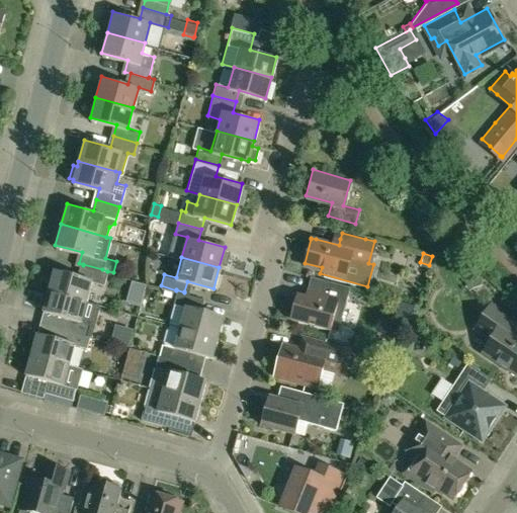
[(107,271),(102,269),(83,264),(83,265),(80,275),(54,268),(49,289),(86,300),(91,279),(104,282),(107,271)]
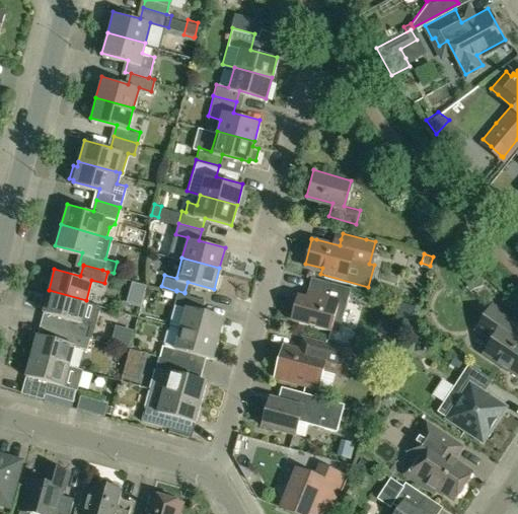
[(474,266),(473,266),(461,272),(468,287),(482,282),(475,268),(474,266)]
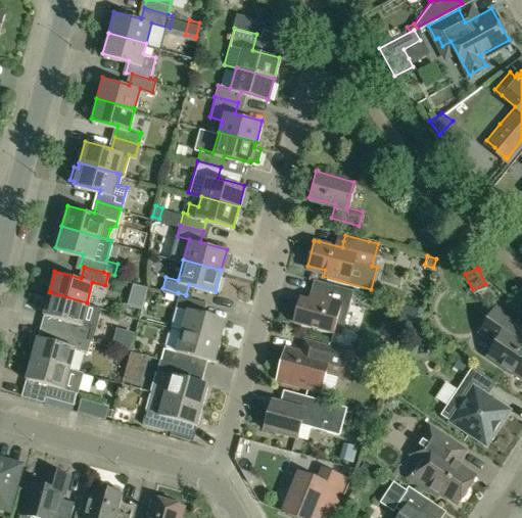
[(299,294),(292,320),(333,331),(333,330),(340,333),(352,287),(313,277),(307,297),(299,294)]
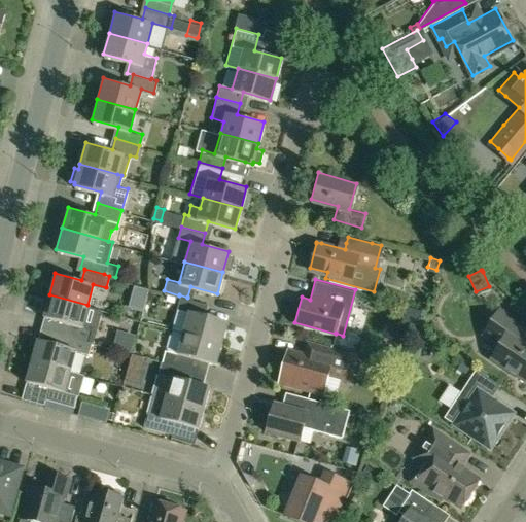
[(81,325),(88,305),(49,294),(43,315),(70,322),(67,334),(91,340),(95,328),(81,325)]
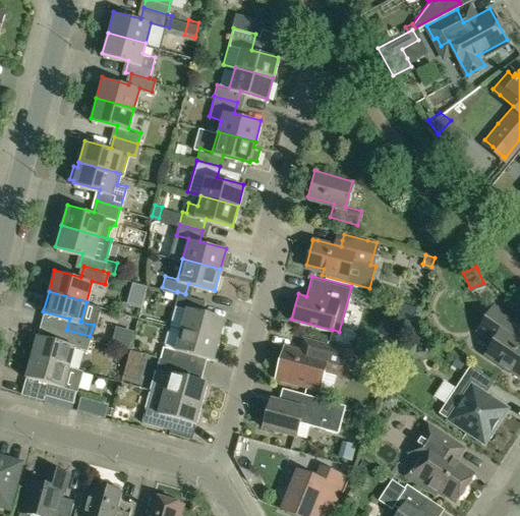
[(200,297),(185,293),(185,294),(177,291),(177,292),(174,303),(186,306),(181,327),(219,337),(224,317),(197,309),(200,297)]
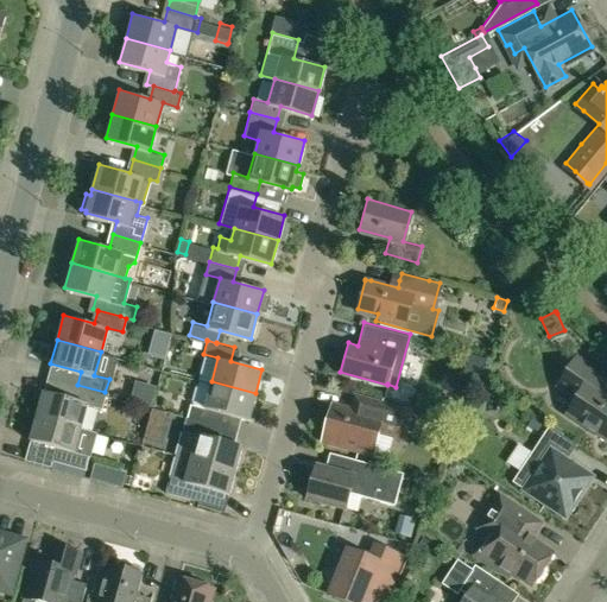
[(576,395),(566,410),(605,436),(606,432),(606,394),(588,382),(598,369),(576,354),(557,382),(576,395)]
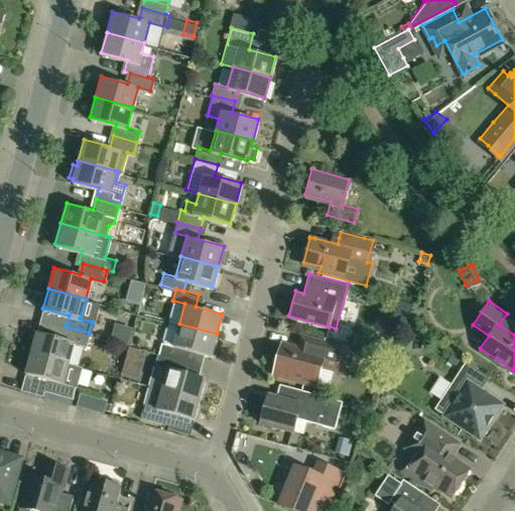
[(217,334),(179,324),(170,322),(166,324),(162,338),(164,342),(161,341),(158,352),(181,359),(184,348),(211,355),(217,334)]
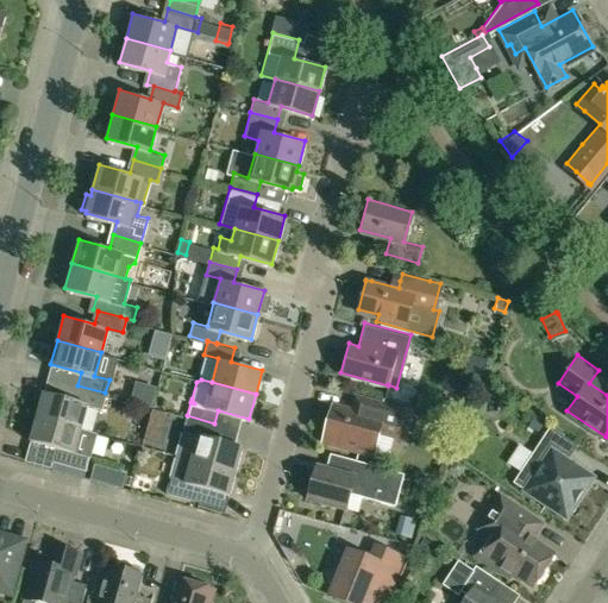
[(101,407),(105,393),(77,385),(74,399),(43,390),(36,414),(81,426),(87,402),(101,407)]
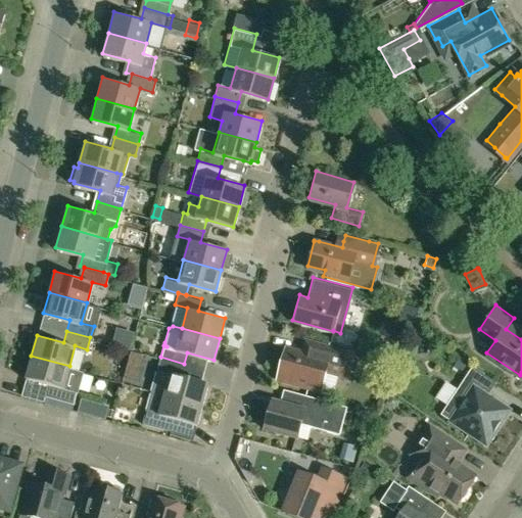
[(285,345),(277,377),(320,388),(325,369),(346,374),(347,369),(353,369),(357,357),(351,352),(352,351),(317,341),(314,354),(285,345)]
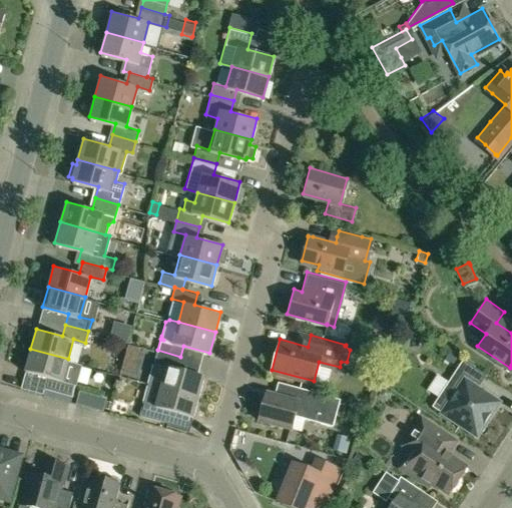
[(62,380),(68,359),(30,349),(25,370),(51,377),(48,388),(71,394),(74,383),(62,380)]
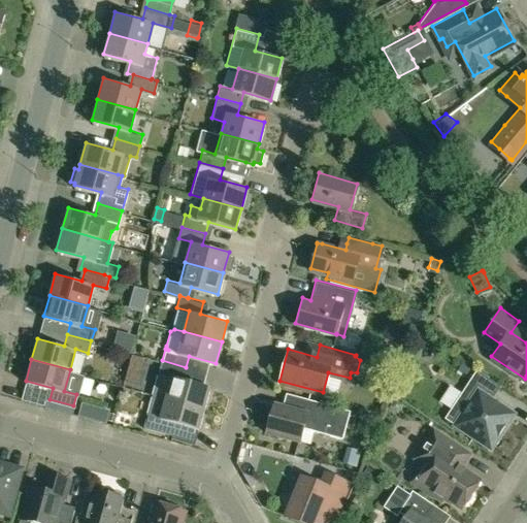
[(183,379),(186,367),(162,360),(153,393),(203,406),(209,386),(183,379)]
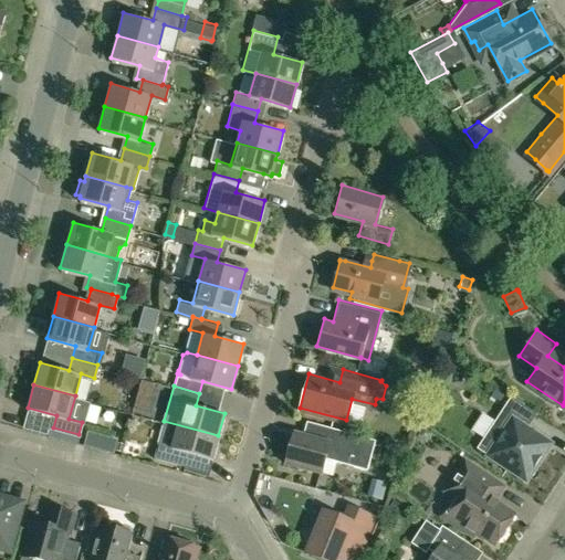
[(493,387),(490,392),(499,398),(503,392),(493,387)]
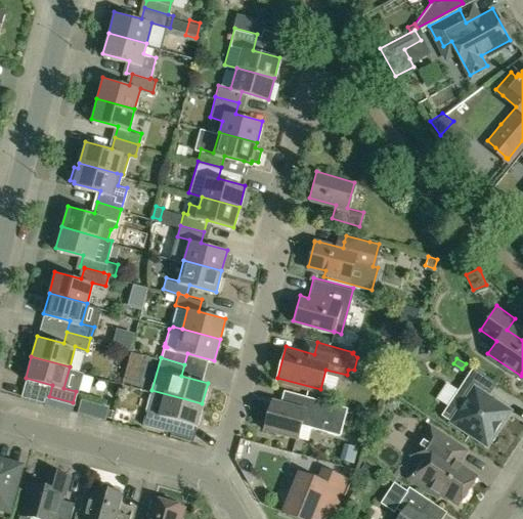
[(441,413),(451,419),(486,442),(509,408),(484,392),(493,378),(473,364),(441,413)]
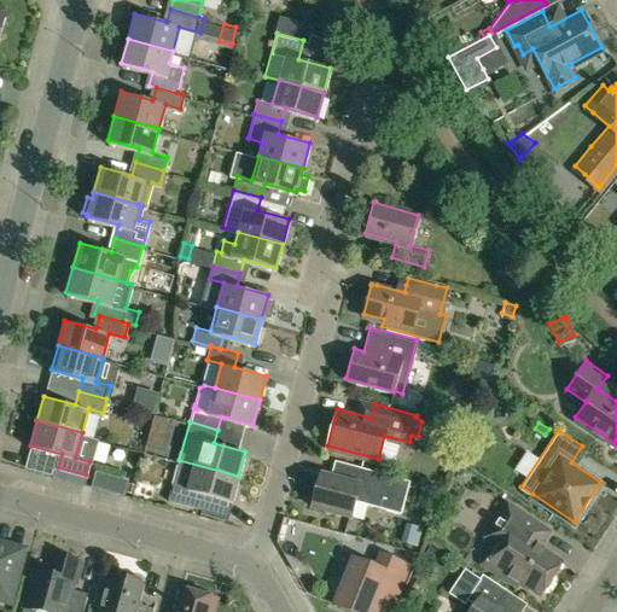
[(232,500),(238,476),(179,460),(168,497),(197,505),(201,491),(232,500)]
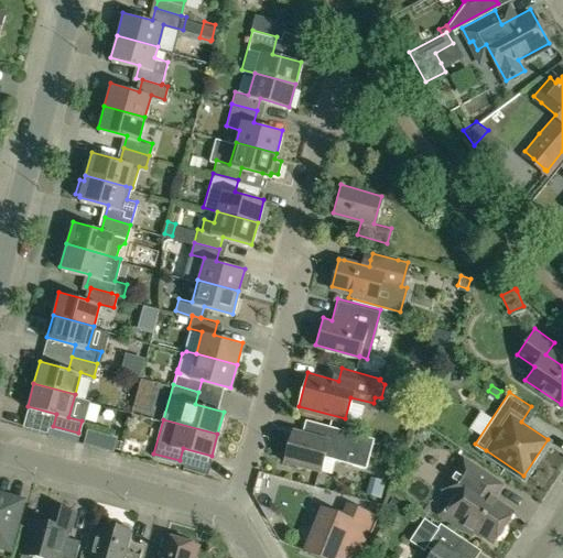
[(374,436),(354,430),(326,423),(322,437),(292,429),(284,459),(320,469),(324,453),(361,465),(366,462),(374,436)]
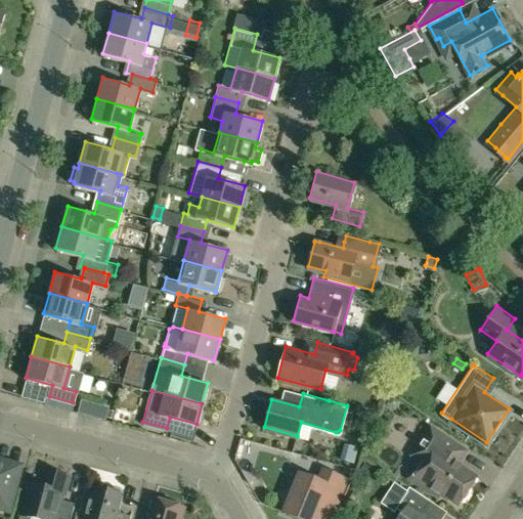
[(395,405),(399,398),(391,393),(385,401),(391,405),(395,405)]
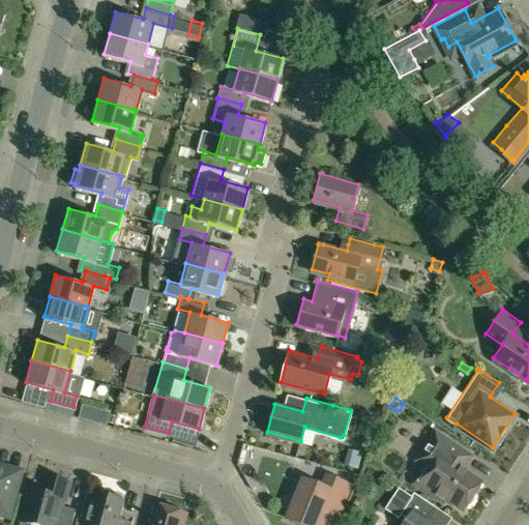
[(109,409),(96,406),(93,418),(106,421),(109,409)]
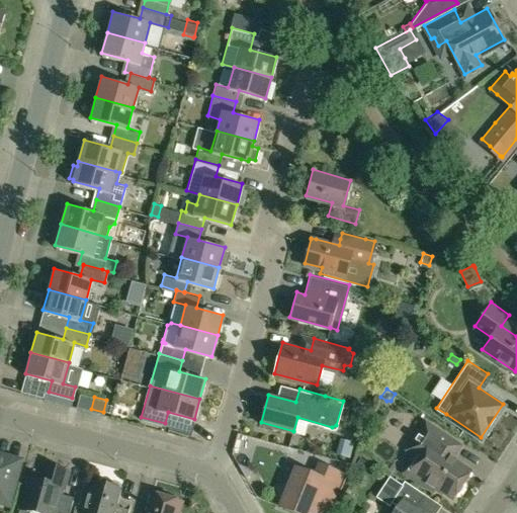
[(460,443),(453,438),(424,420),(407,446),(415,452),(404,469),(433,488),(435,485),(451,496),(455,491),(459,491),(463,484),(462,480),(469,468),(451,456),(460,443)]
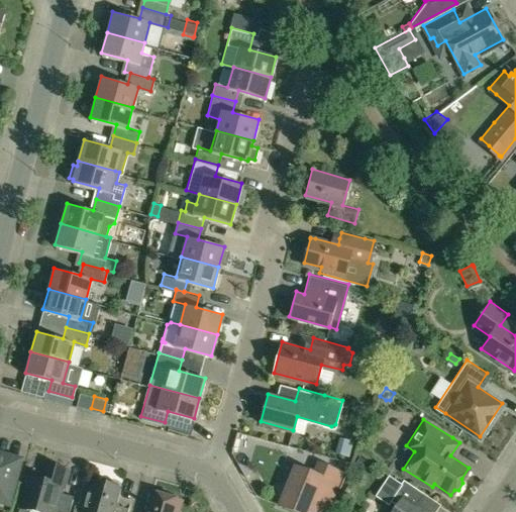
[(0,498),(8,501),(20,456),(0,450),(0,498)]
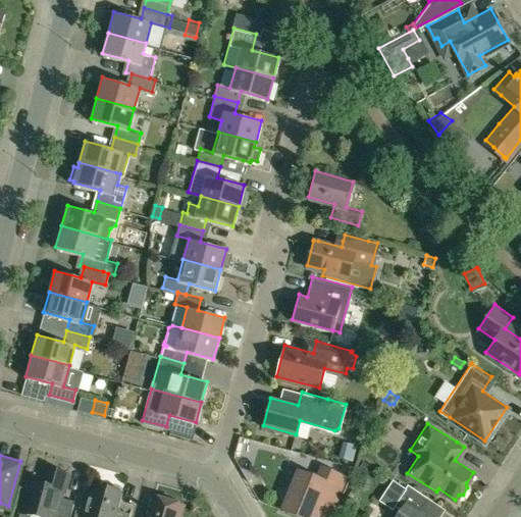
[(285,465),(297,469),(301,460),(290,455),(285,465)]
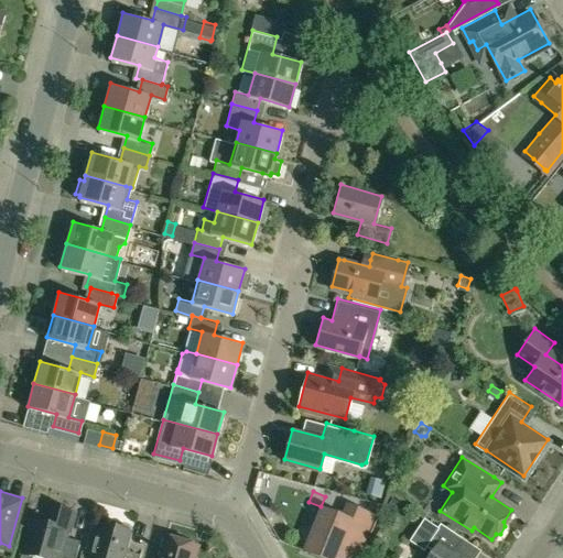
[(392,495),(387,502),(393,507),(398,500),(392,495)]
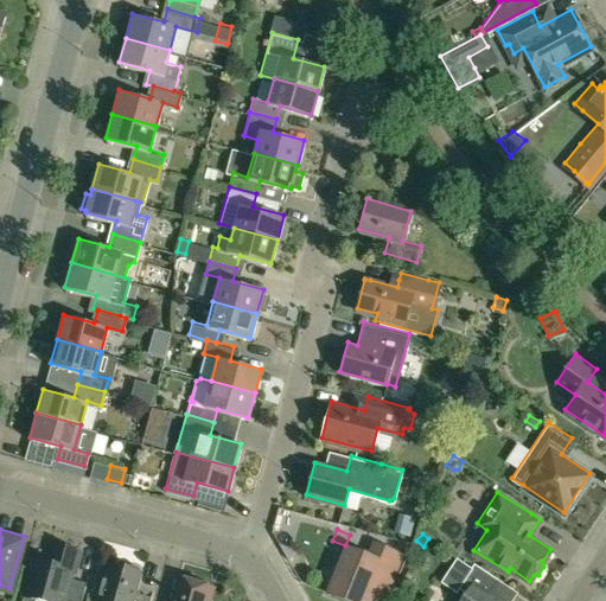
[(374,600),(380,600),(389,580),(400,551),(374,541),(369,554),(346,544),(329,590),(355,600),(362,600),(364,598),(374,600)]
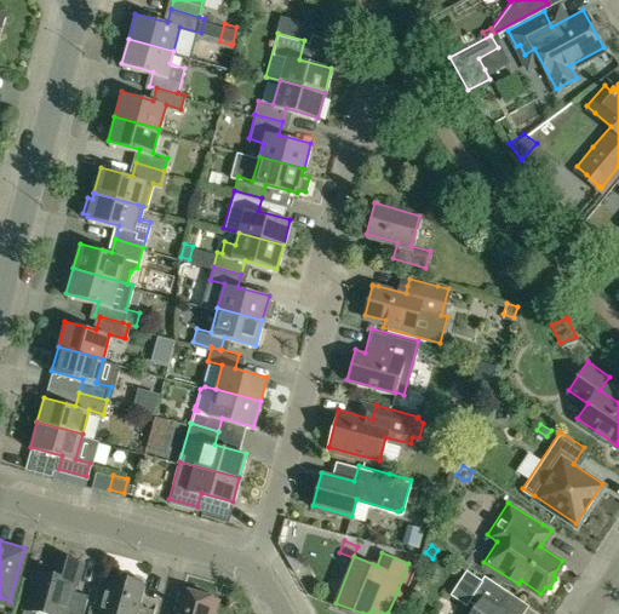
[(44,613),(45,612),(52,613),(80,613),(87,592),(72,587),(73,581),(75,581),(81,561),(53,554),(49,573),(33,568),(21,613),(44,613)]
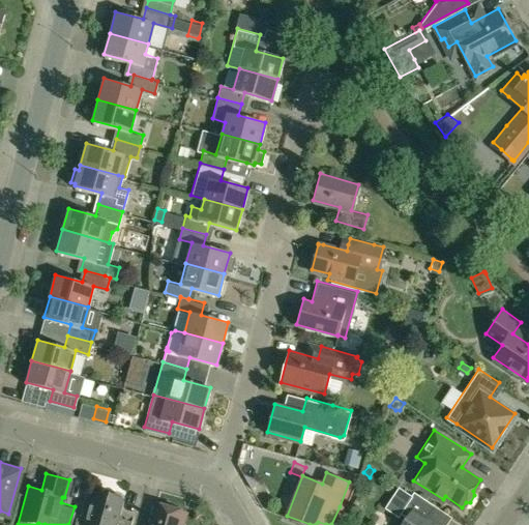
[(413,490),(410,494),(398,486),(385,505),(398,514),(400,511),(407,516),(401,524),(440,524),(425,516),(434,503),(413,490)]
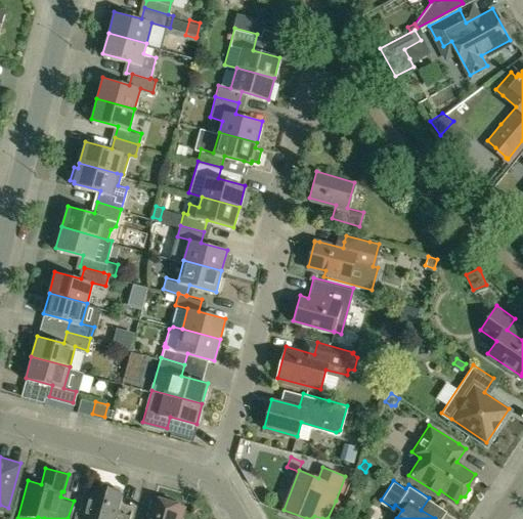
[(115,511),(120,492),(119,487),(116,484),(111,485),(107,488),(91,484),(81,518),(128,518),(129,517),(117,514),(115,511)]
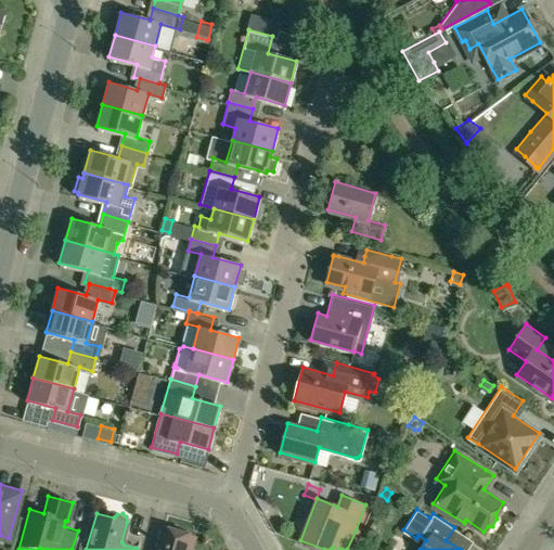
[(163,526),(155,549),(189,549),(194,535),(163,526)]
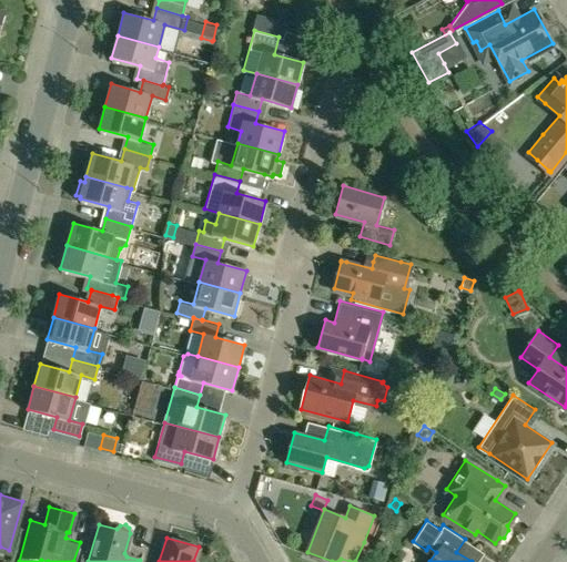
[(77,561),(88,561),(90,553),(80,551),(77,561)]
